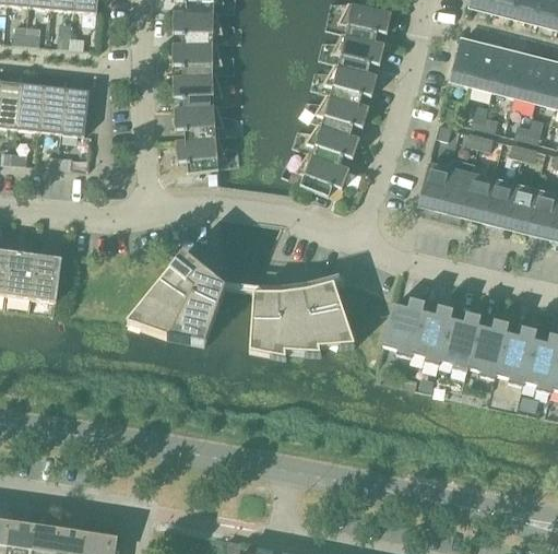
[(52,0),(52,8),(74,10),(75,0),(52,0)]
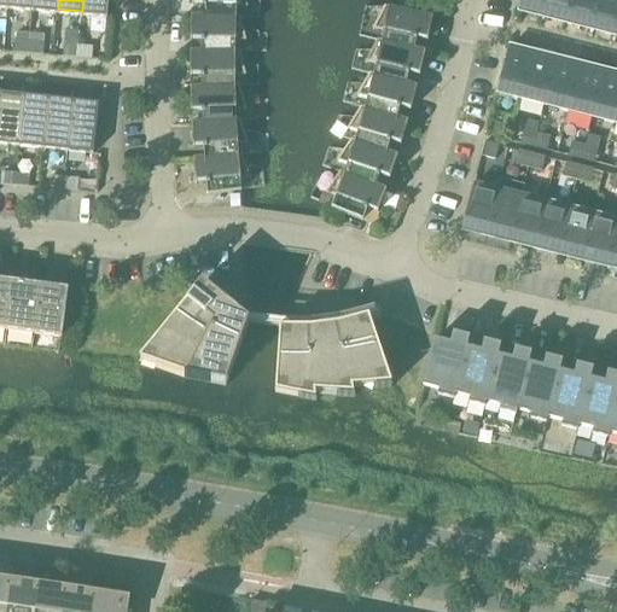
[(83,0),(82,11),(108,13),(109,0),(83,0)]
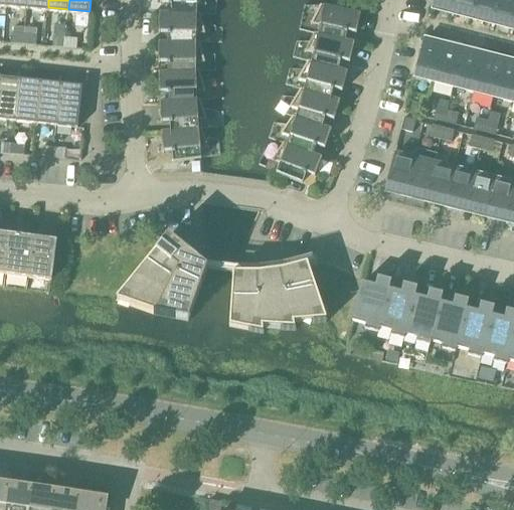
[(170,0),(169,9),(169,10),(197,10),(198,2),(205,2),(206,2),(206,0),(170,0)]
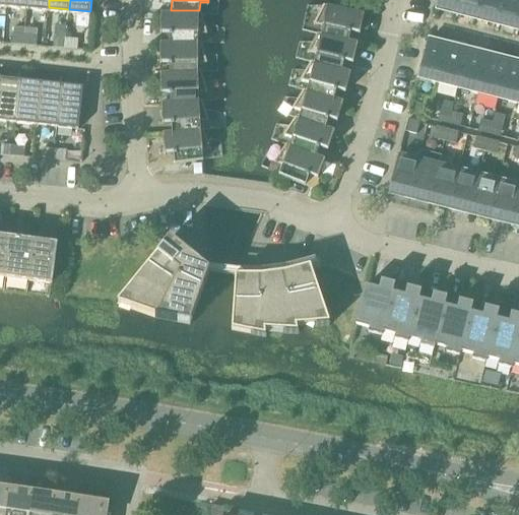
[(437,0),(436,4),(456,9),(458,0),(437,0)]
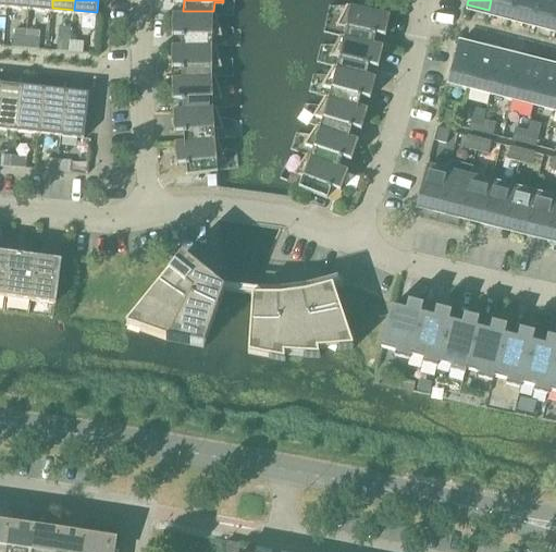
[(491,0),(489,10),(510,15),(514,0),(491,0)]
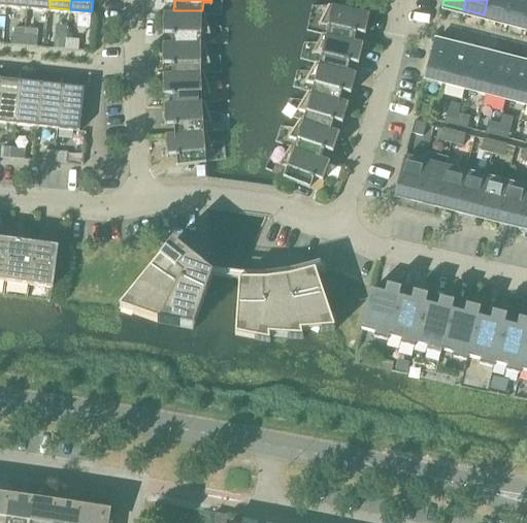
[(487,0),(484,14),(504,20),(508,0),(487,0)]
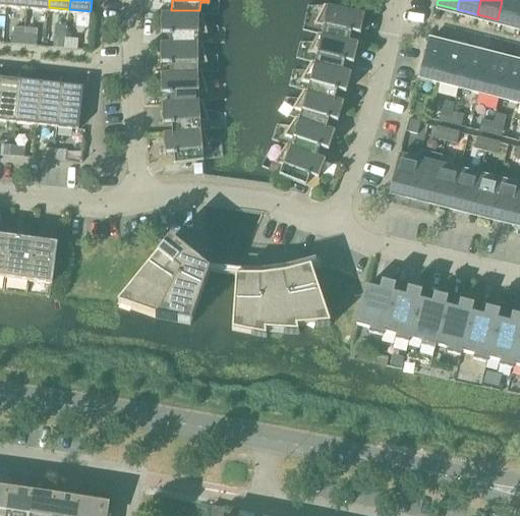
[(502,0),(498,19),(517,24),(519,13),(519,0),(502,0)]
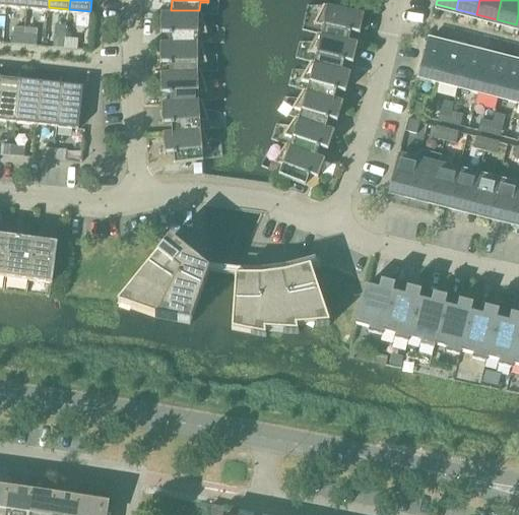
[(349,38),(351,28),(361,29),(365,10),(334,3),(325,2),(324,1),(314,20),(316,20),(323,22),(321,30),(321,31),(349,38)]
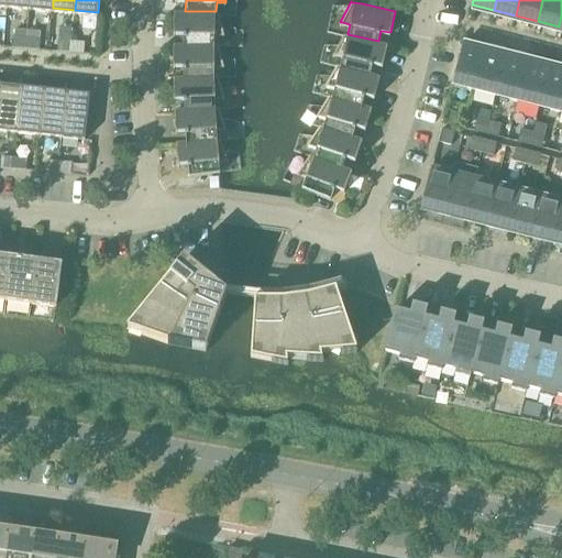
[(185,11),(185,10),(175,10),(174,32),(184,32),(184,42),(184,43),(215,43),(215,42),(216,33),(223,33),(224,33),(219,11),(218,11),(216,11),(185,11)]
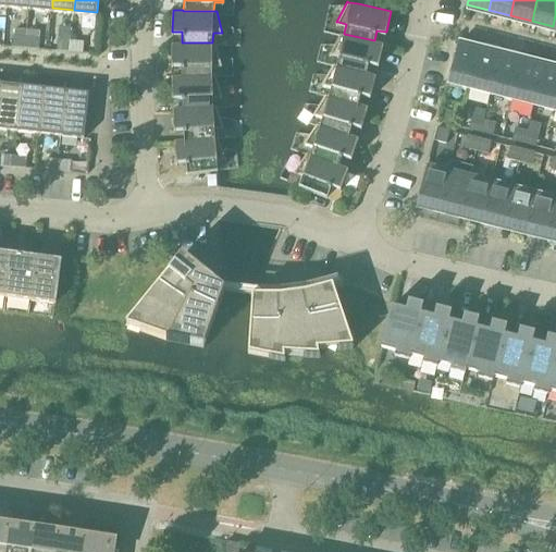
[(14,43),(26,44),(27,33),(15,32),(14,43)]
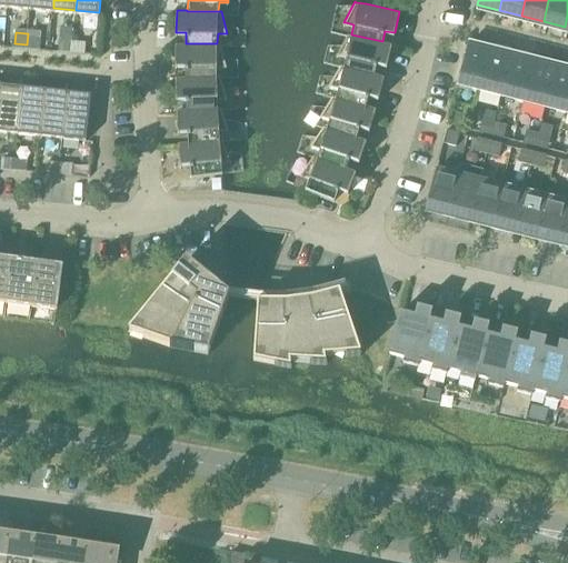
[(375,73),(375,72),(377,62),(387,64),(392,43),(382,41),(351,34),(351,33),(349,33),(348,32),(337,52),(338,53),(347,56),(345,64),(375,73)]
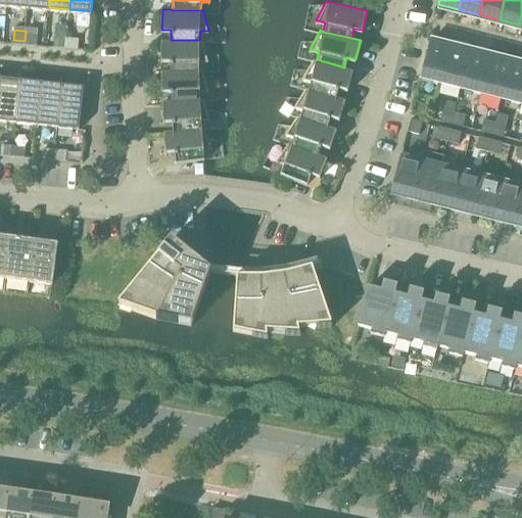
[(37,32),(26,31),(25,41),(36,42),(37,32)]
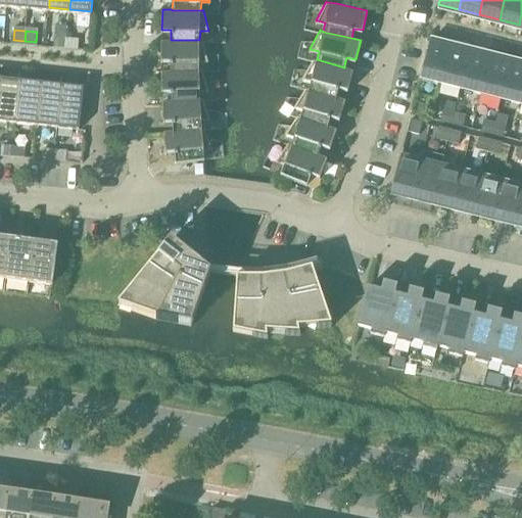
[(54,44),(66,44),(67,35),(55,34),(54,44)]
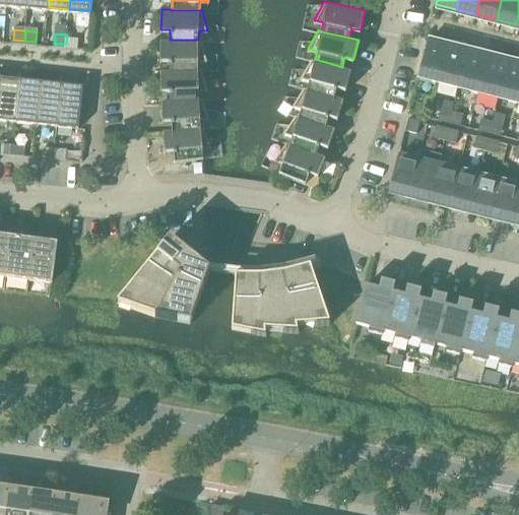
[(78,35),(67,35),(66,44),(77,45),(78,35)]
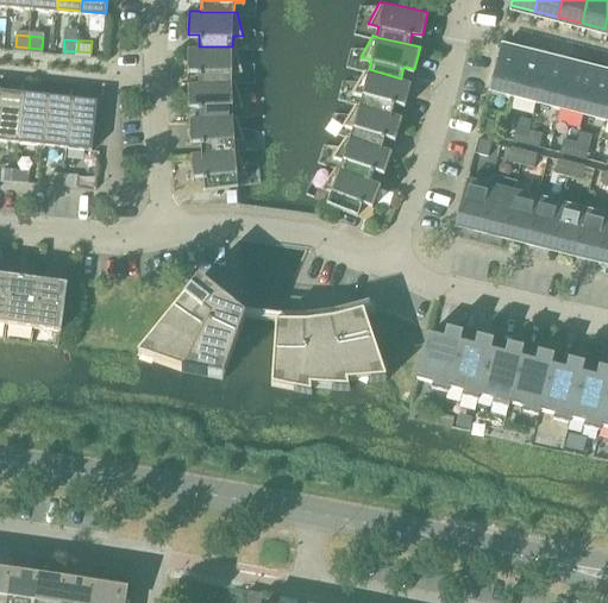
[(490,87),(514,93),(525,48),(501,42),(490,87)]
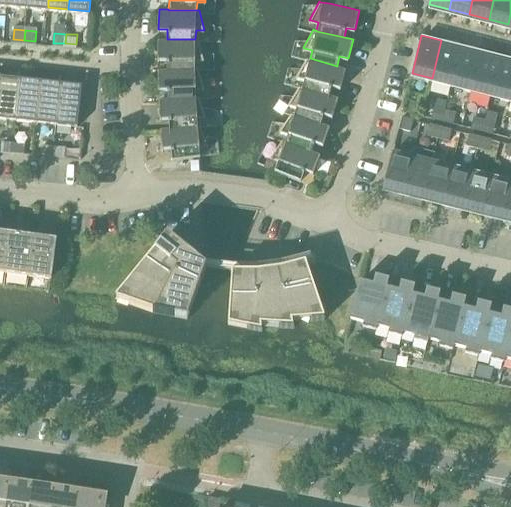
[(167,39),(167,38),(158,38),(158,59),(167,59),(167,68),(195,68),(195,67),(195,59),(203,59),(204,58),(199,38),(197,38),(195,38),(195,39),(167,39)]
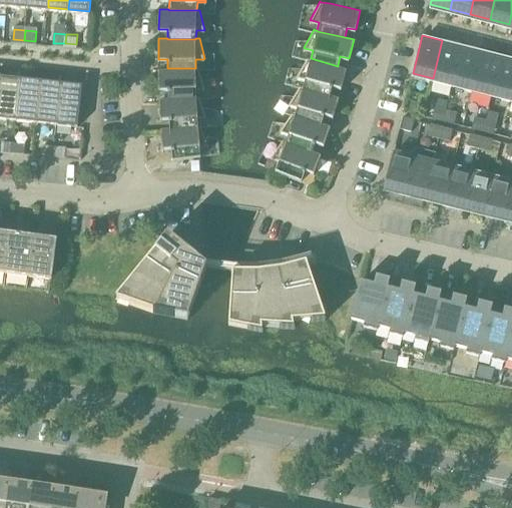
[(462,45),(442,40),(433,78),(452,83),(462,45)]
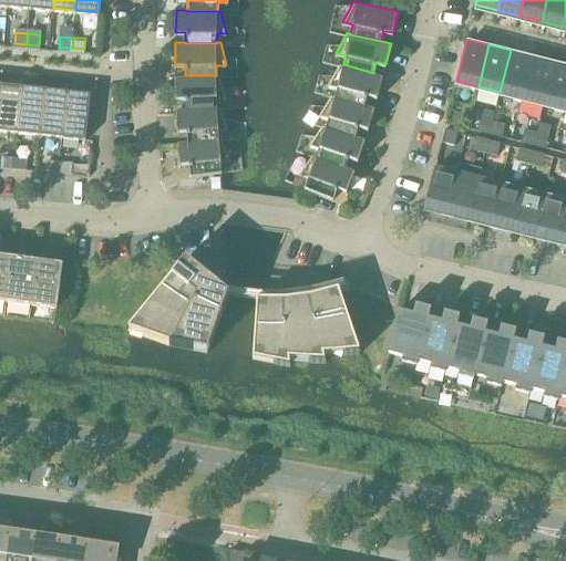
[(533,55),(511,50),(500,92),(522,97),(533,55)]
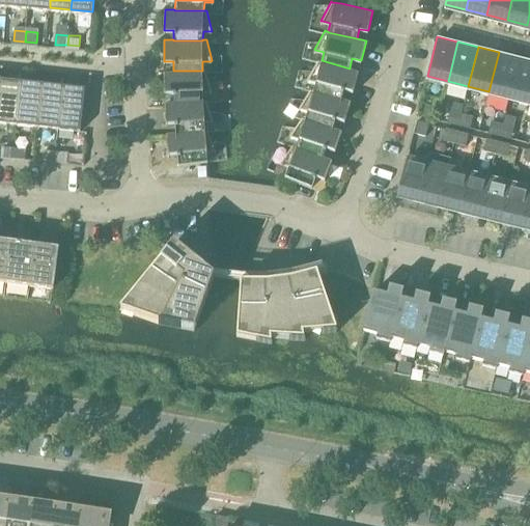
[(519,57),(499,52),(489,91),(509,97),(519,57)]
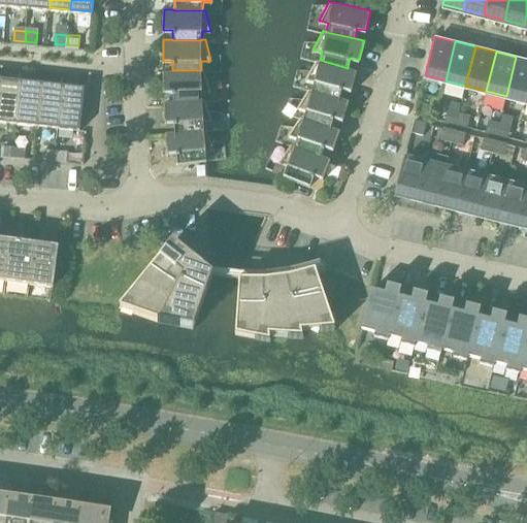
[(526,60),(516,57),(506,96),(526,101),(526,60)]
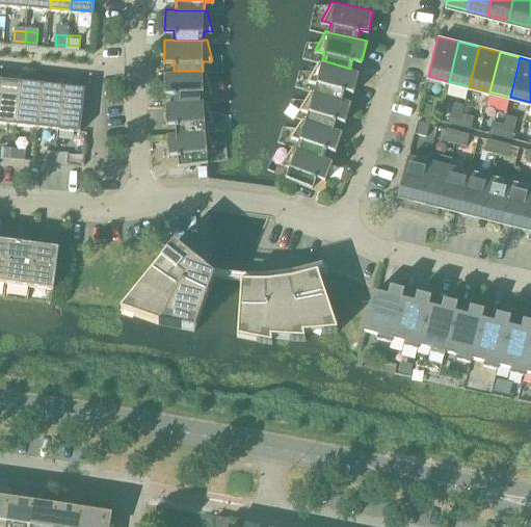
[(342,98),(345,88),(354,90),(360,71),(350,68),(350,69),(322,60),(320,59),(319,59),(308,78),(309,79),(317,80),(315,88),(314,89),(342,98)]
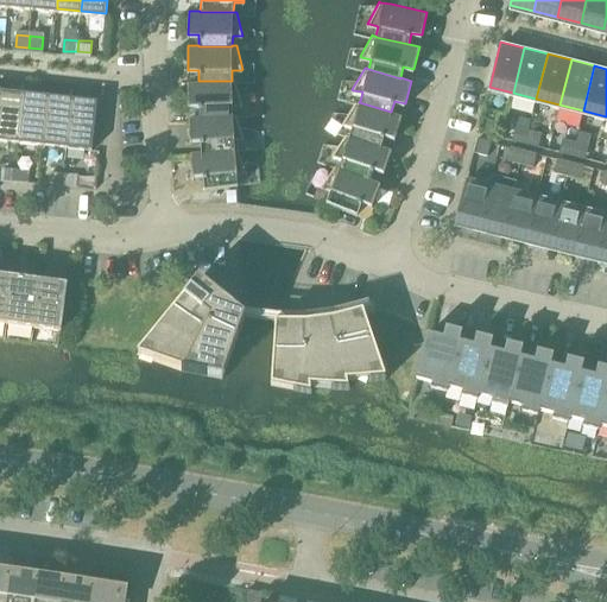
[(198,81),(188,81),(188,105),(200,105),(200,115),(200,116),(233,114),(233,113),(233,103),(241,103),(244,103),(236,80),(234,80),(232,80),(232,81),(198,81)]
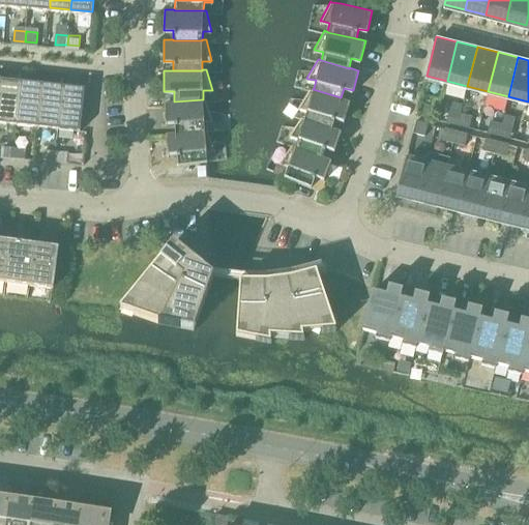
[(10,77),(0,76),(0,77),(0,119),(17,121),(21,78),(17,78),(17,76),(10,75),(10,77)]
